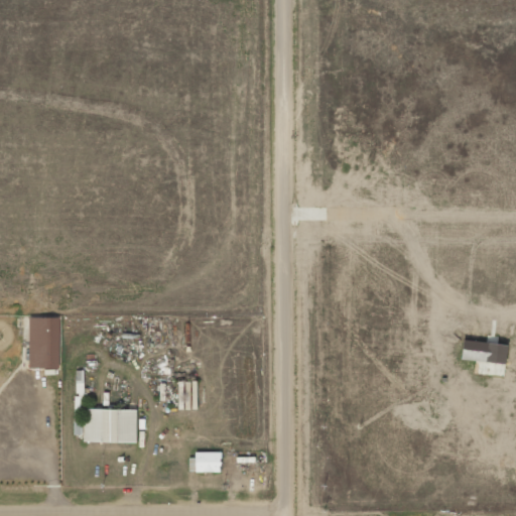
[(29,369),(59,369),(60,318),(29,318),(29,369)]
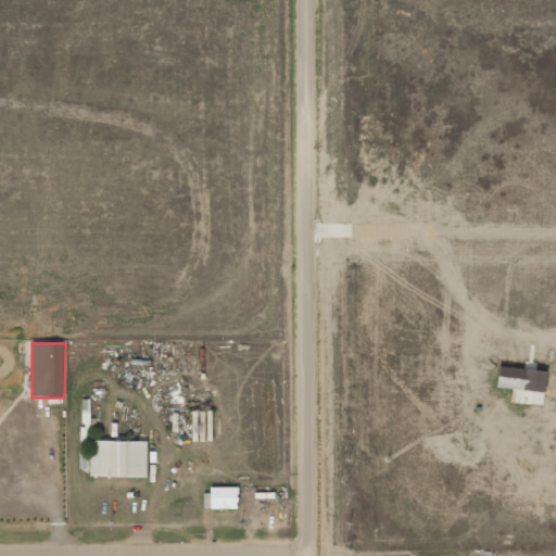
[(80,469),(89,469),(90,401),(81,400),(80,469)]
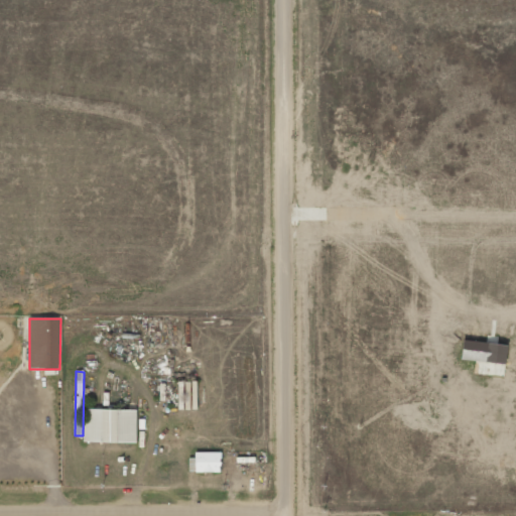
[(198,411),(198,382),(179,382),(178,410),(198,411)]
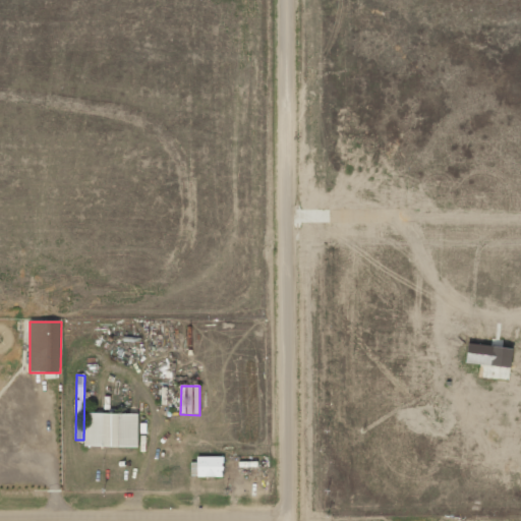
[(138,415),(85,414),(84,447),(137,448),(138,415)]
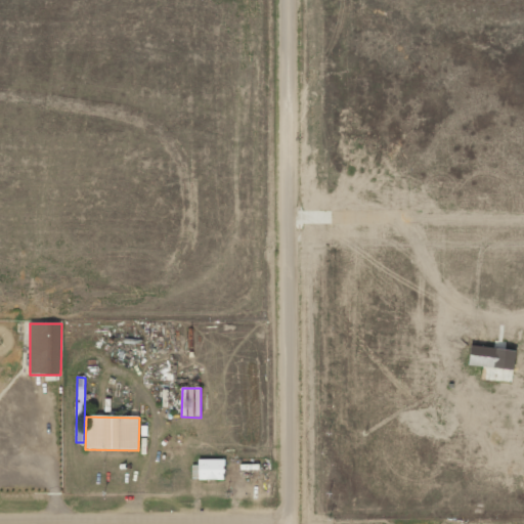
[(199,480),(225,480),(225,460),(199,460),(199,480)]
